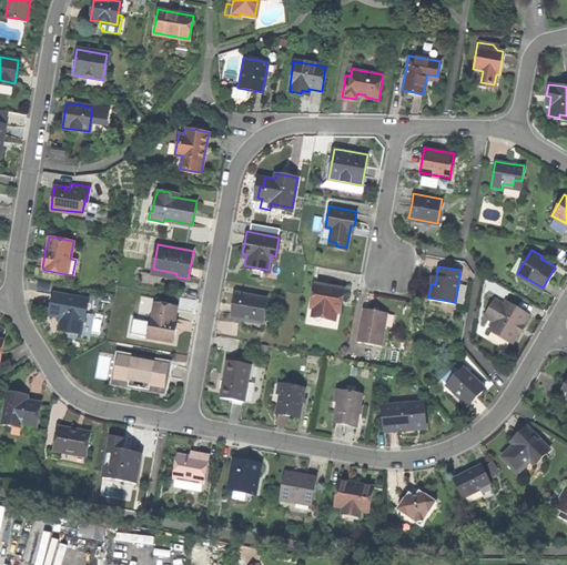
[(323,315),(335,318),(336,311),(338,298),(342,298),(344,286),(336,285),(314,281),(312,295),(315,296),(313,305),(312,310),(323,312),(323,315)]
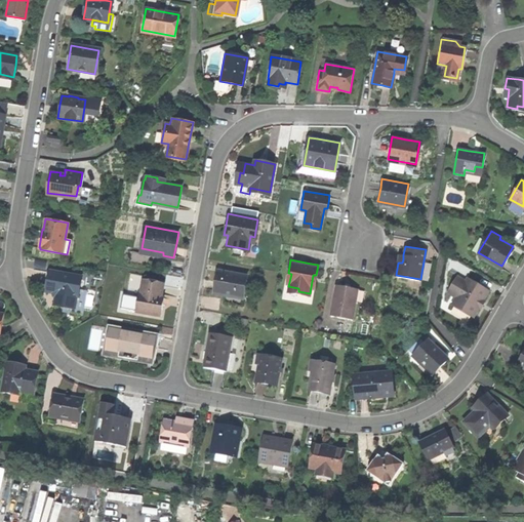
[(54,295),(53,303),(61,304),(74,307),(76,294),(78,295),(81,275),(49,269),(46,289),(50,290),(53,292),(54,295)]
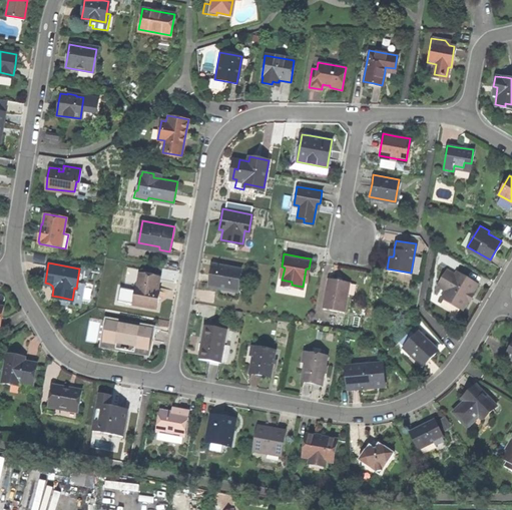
[(220,283),(236,287),(240,269),(212,264),(210,275),(208,285),(219,287),(220,283)]
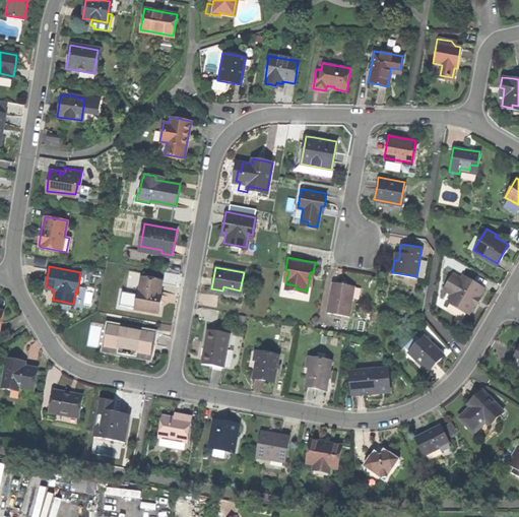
[(483,284),(462,272),(460,275),(452,270),(443,287),(452,293),(447,300),(467,312),(474,300),(483,284)]
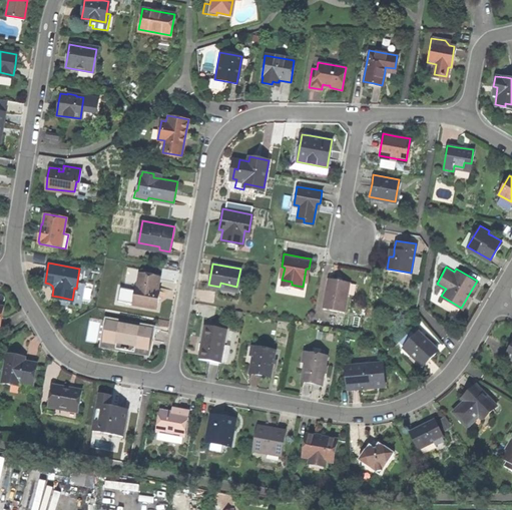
[(159,275),(139,272),(137,285),(135,285),(131,303),(156,307),(158,295),(156,294),(157,291),(157,288),(159,275)]
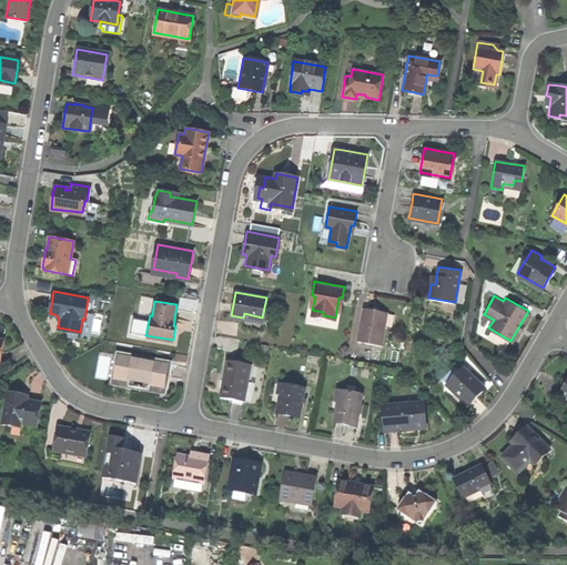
[(377,310),(364,308),(357,341),(382,344),(387,312),(377,310)]
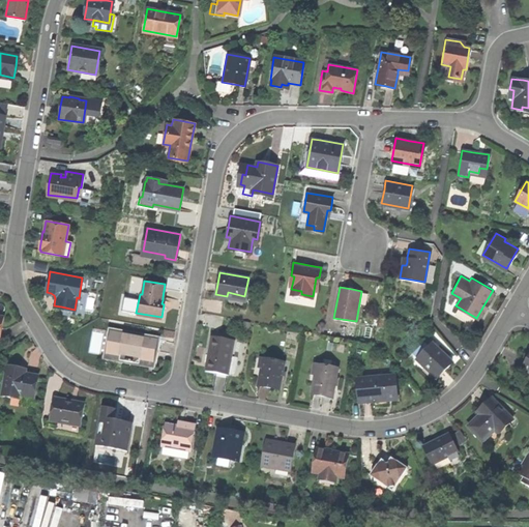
[(140,358),(152,361),(157,338),(110,328),(106,353),(119,355),(119,359),(128,361),(139,362),(140,358)]
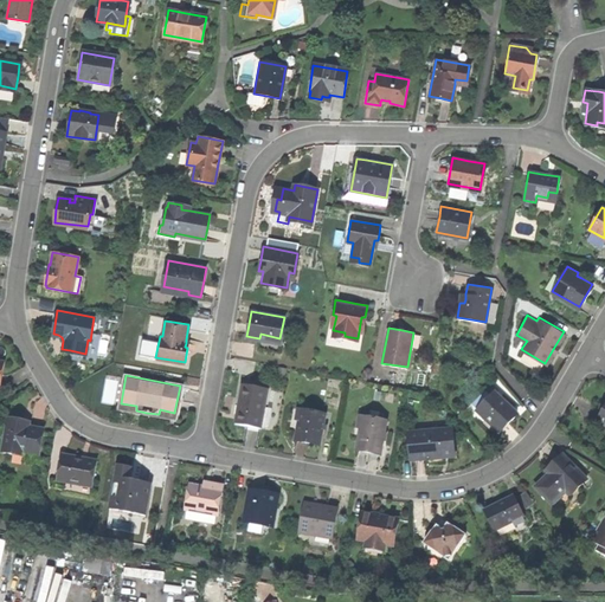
[(266,387),(242,382),(239,396),(235,421),(261,426),(266,387)]
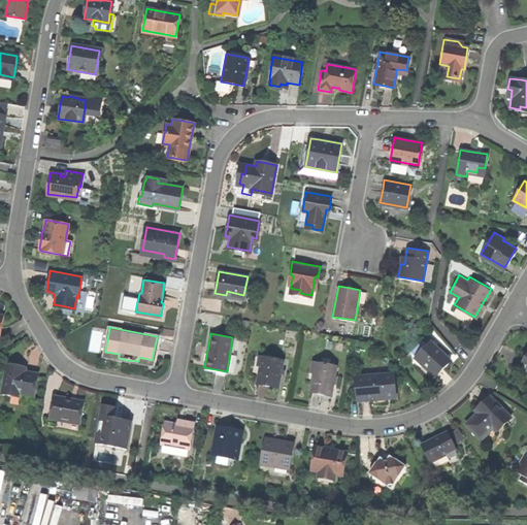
[(450,358),(430,339),(415,356),(434,373),(442,365),(450,358)]
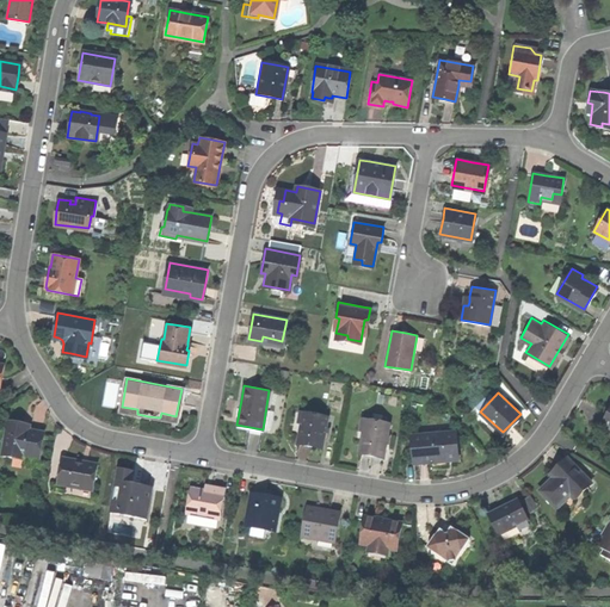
[(327,415),(306,412),(303,421),(301,421),(297,443),(310,444),(322,446),(327,415)]
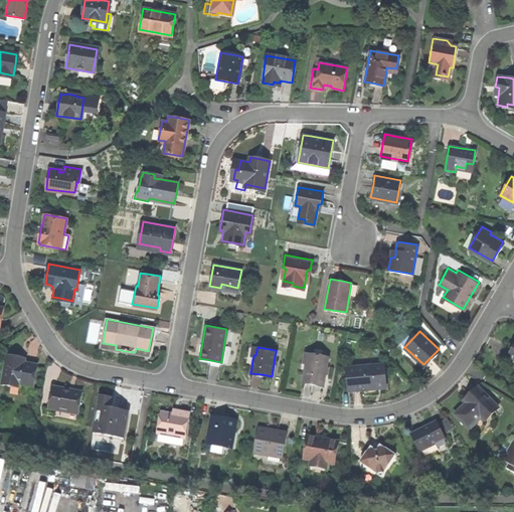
[(328,355),(311,352),(310,361),(307,361),(303,380),(311,382),(323,384),(328,355)]
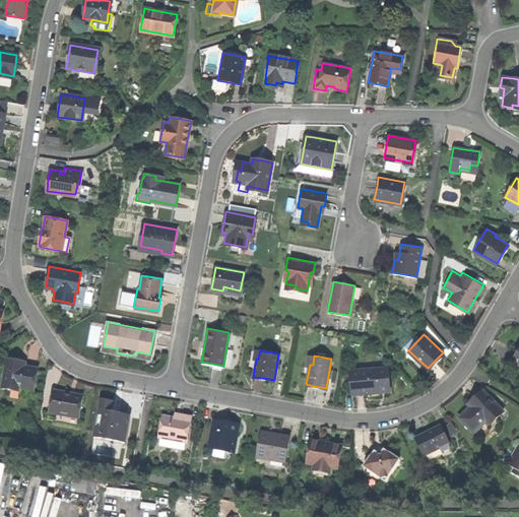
[(24,364),(19,363),(19,359),(7,357),(2,386),(11,388),(12,384),(20,386),(30,388),(35,366),(29,365),(24,364)]
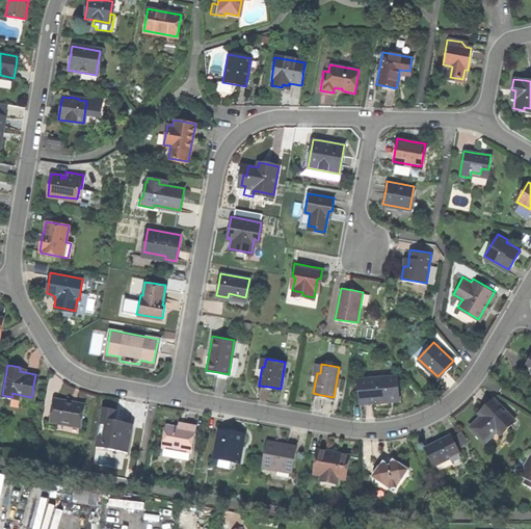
[(399,398),(396,374),(359,377),(361,402),(383,400),(399,398)]
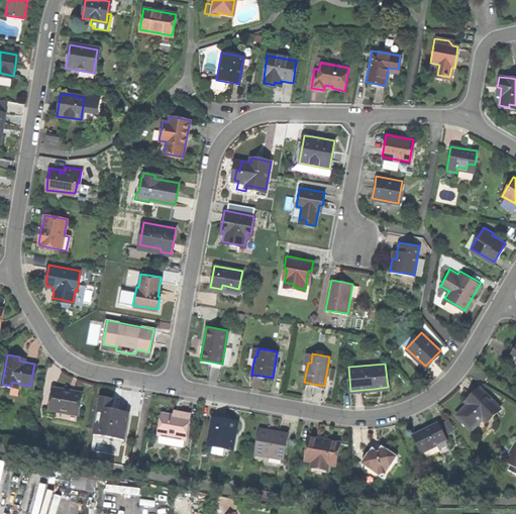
[(499,406),(480,386),(471,394),(474,396),(471,399),(467,402),(455,413),(470,428),(482,417),(488,411),(491,414),(499,406)]
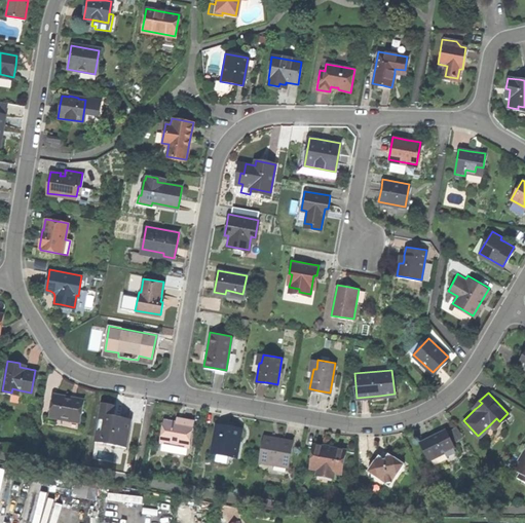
[(71,415),(80,416),(83,399),(66,396),(53,394),(49,415),(71,419),(71,415)]
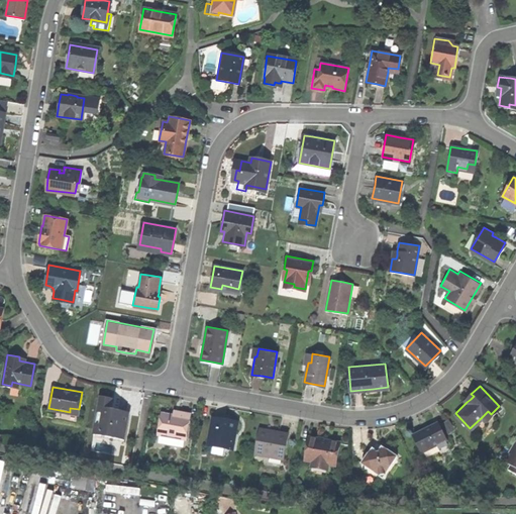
[(465,400),(467,402),(471,399),(474,396),(471,394),(465,400)]
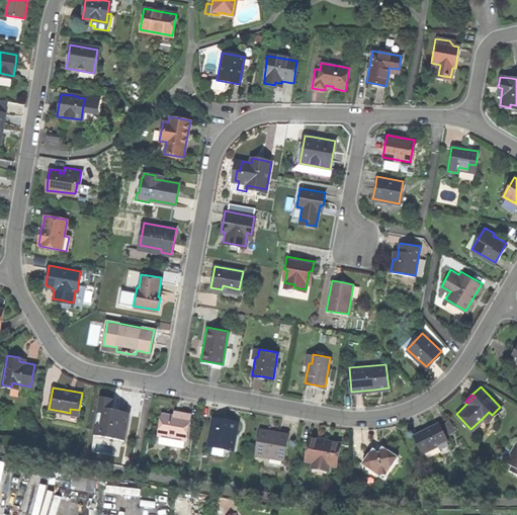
[(116,410),(110,408),(112,398),(100,396),(95,429),(110,432),(110,436),(123,438),(128,412),(116,410)]
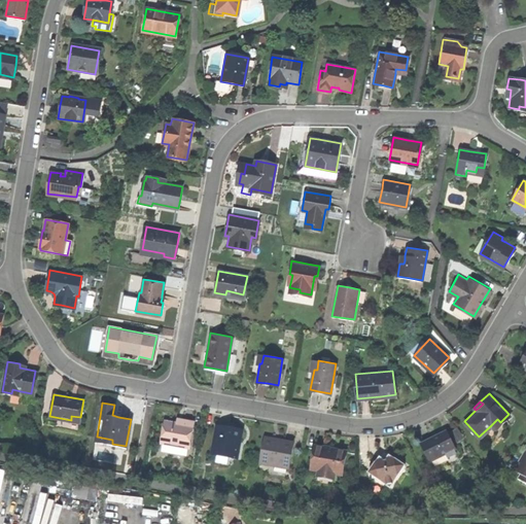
[(193,424),(191,424),(191,420),(185,419),(182,419),(181,423),(177,422),(166,420),(162,441),(188,446),(193,424)]
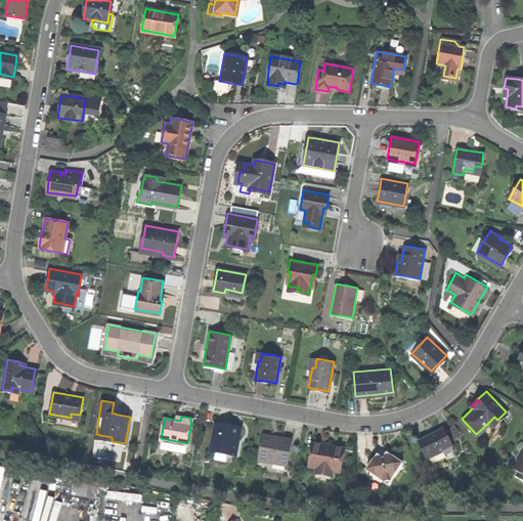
[(491,426),(497,420),(494,417),(488,423),(491,426)]
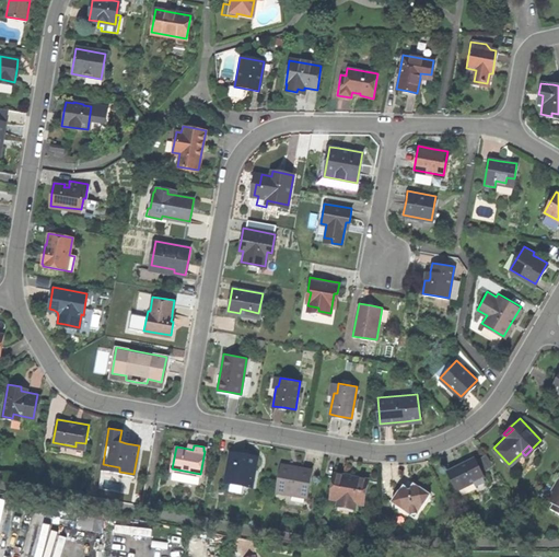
[(244,453),(230,450),(224,480),(253,486),(258,455),(244,453)]
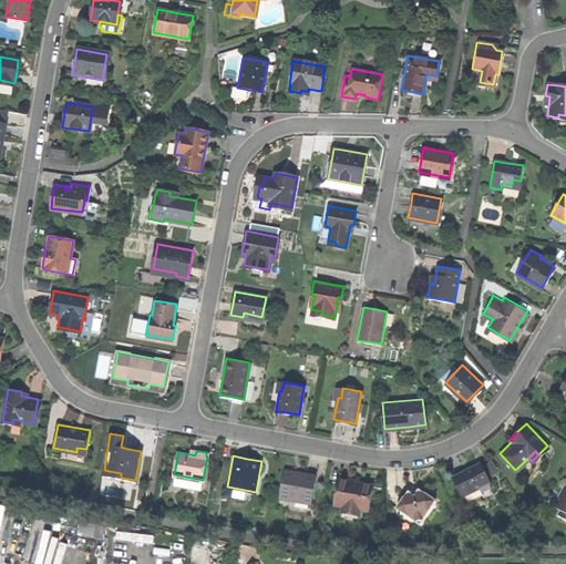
[(490,480),(480,461),(465,469),(453,475),(463,494),(480,485),(489,481),(490,480)]
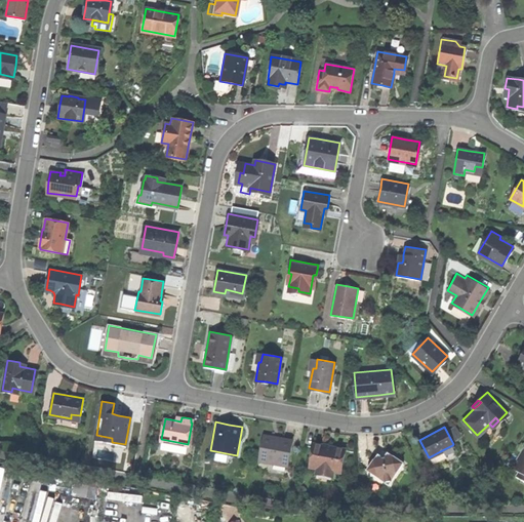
[(287,467),(292,439),(276,436),(264,434),(258,462),(287,467)]
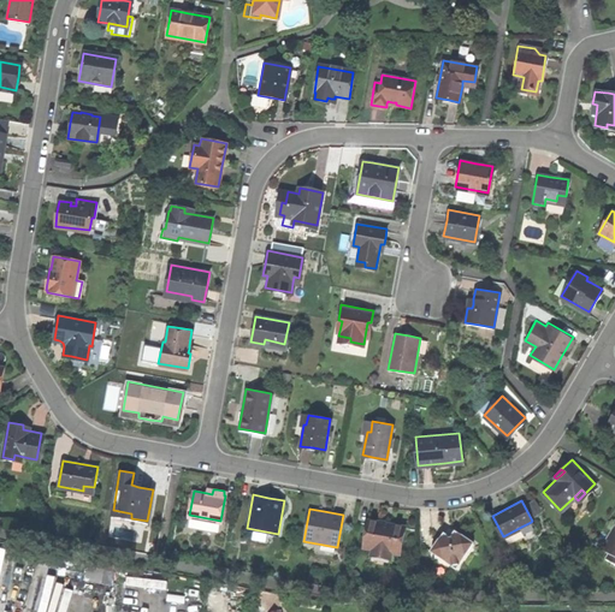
[(390,551),(400,552),(404,524),(385,521),(368,518),(362,546),(372,547),(371,551),(390,554),(390,551)]
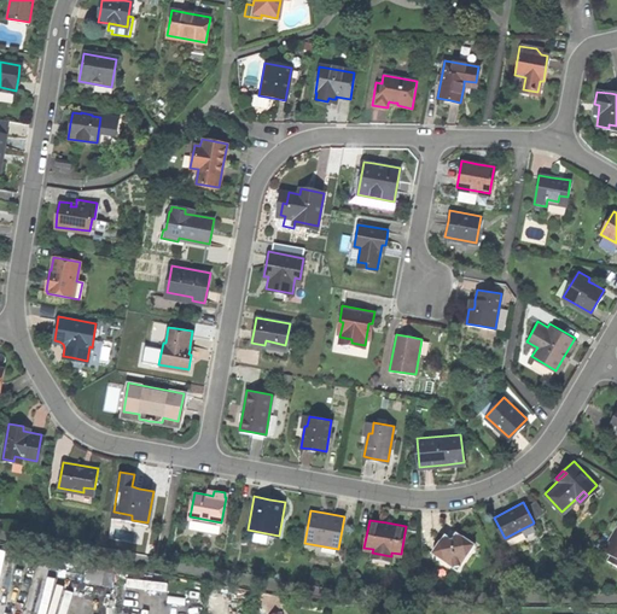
[(616,522),(616,524),(601,548),(610,553),(616,556),(616,522)]
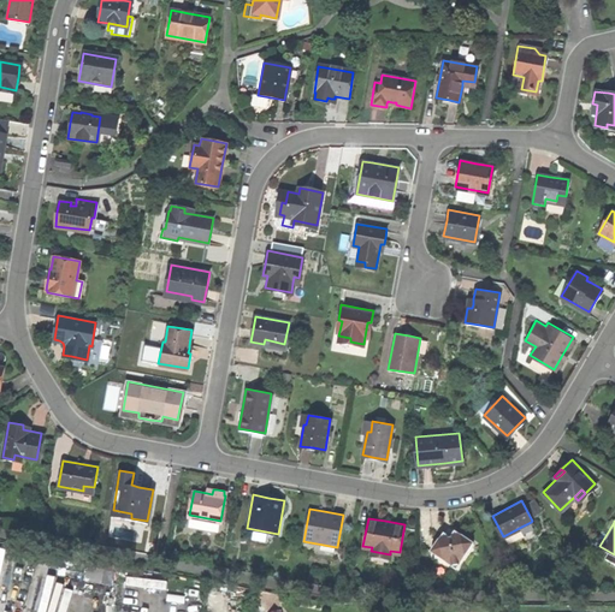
[(533,527),(531,522),(521,527),(524,532),(533,527)]
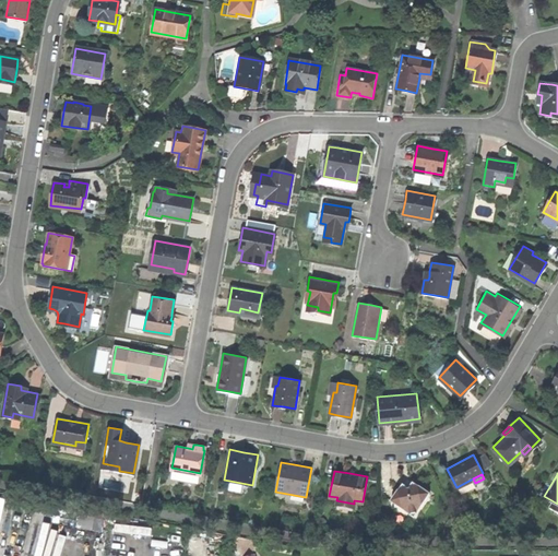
[(413,515),(429,492),(413,481),(411,484),(408,484),(406,484),(402,483),(391,499),(413,515)]
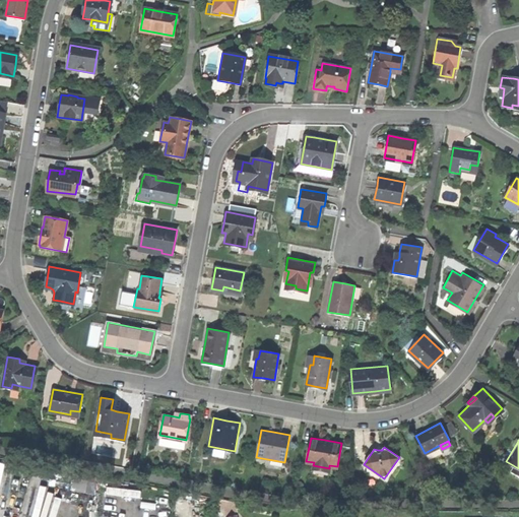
[(328,473),(329,468),(313,465),(312,470),(328,473)]
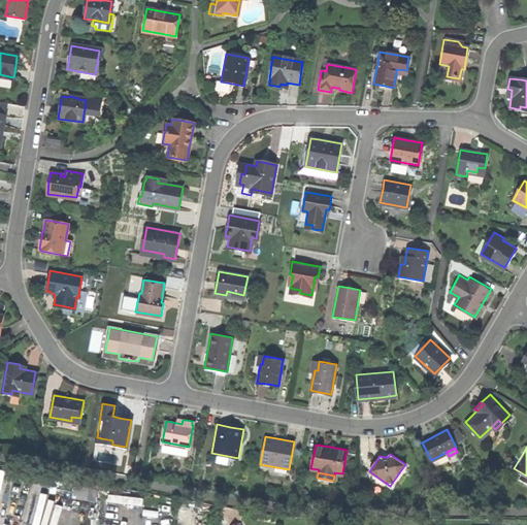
[(6,515),(12,516),(15,492),(9,491),(6,515)]
